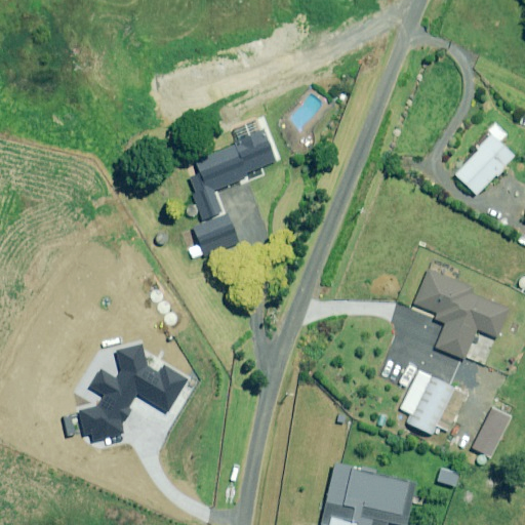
[(335,107),(310,86),(279,123),(305,145),(335,107)]
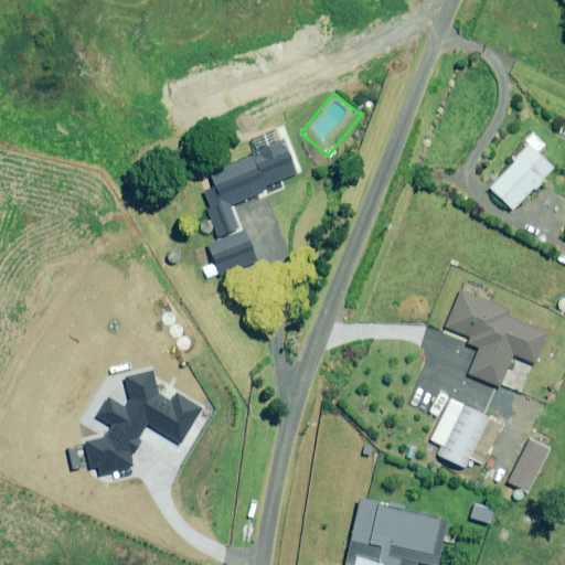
[(211,220),(214,228),(219,238),(206,243),(221,277),(259,260),(246,227),(240,230),(231,209),(267,194),(264,187),(309,168),(299,145),(288,149),(278,126),(246,139),(253,156),(209,173),(214,187),(202,192),(210,209),(206,210),(211,220)]
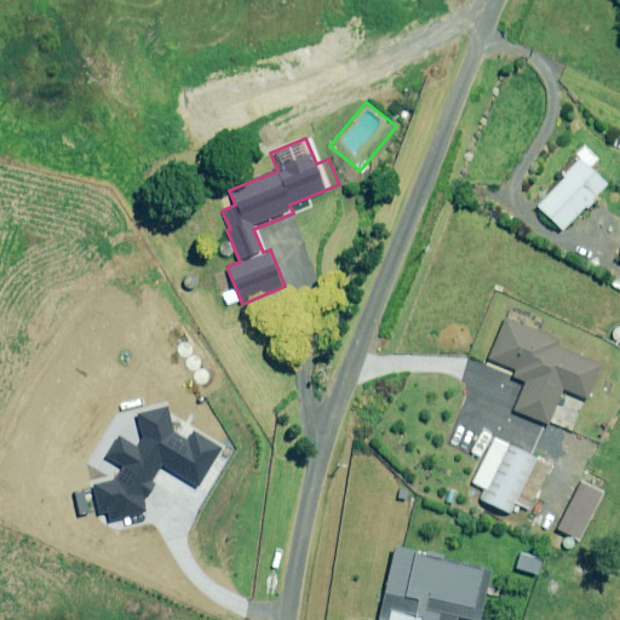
[(606,184),(578,158),(560,176),(563,179),(537,207),(562,231),(606,184)]
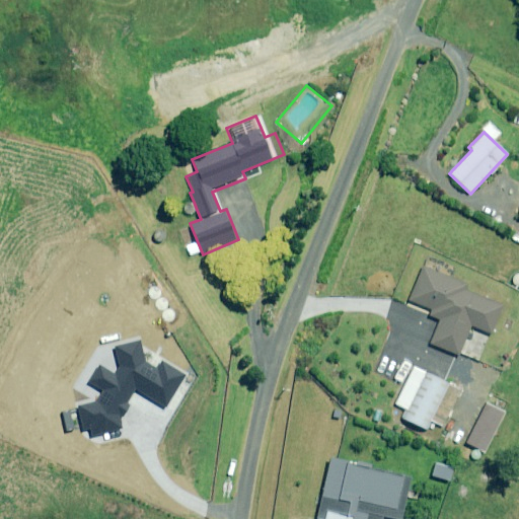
[(465,285),(424,266),(409,300),(431,310),(429,315),(440,320),(430,343),(458,356),(471,325),(492,334),(504,306),(464,288),(465,285)]
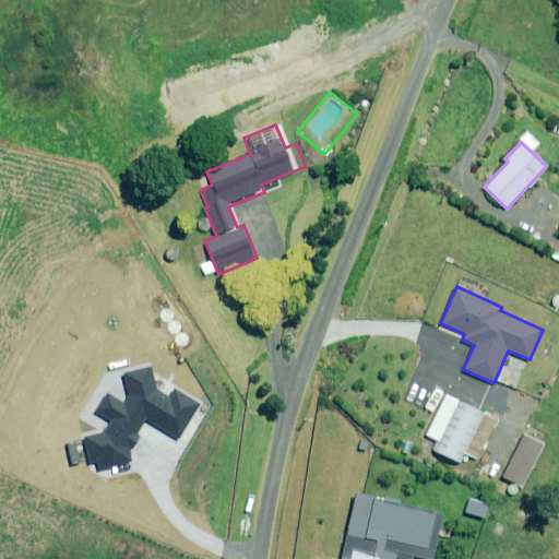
[(432,451),(461,464),(465,455),(479,461),(497,420),(483,414),(482,414),(471,408),(458,403),(444,396),(426,437),(437,442),(432,451)]
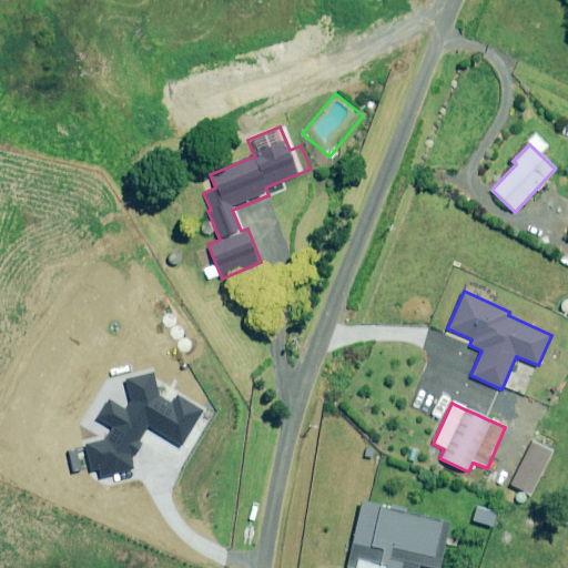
[(439,567),(450,524),(362,504),(346,567),(439,567)]
